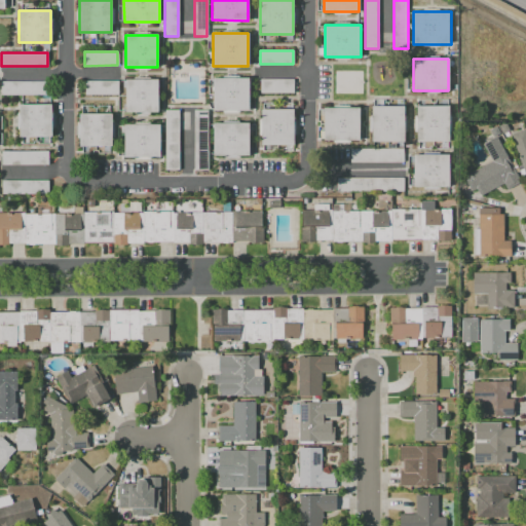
[(213,110),(213,78),(249,78),(248,110),(213,110)]
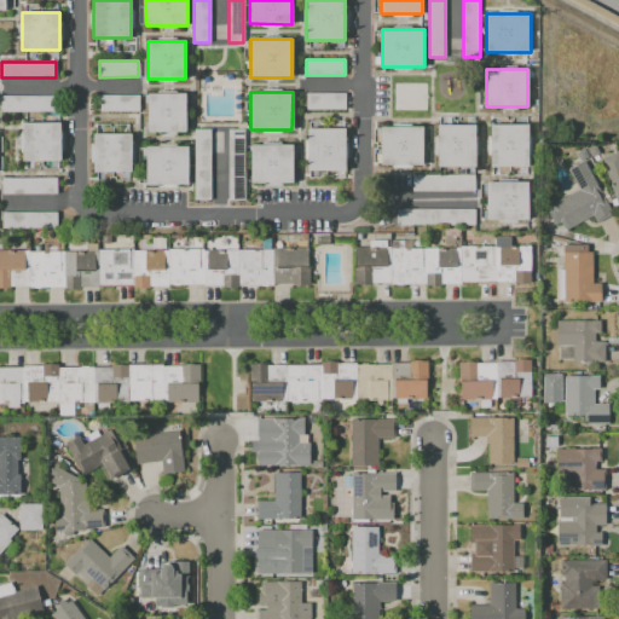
[(306,110),(306,93),(345,93),(345,110),(306,110)]
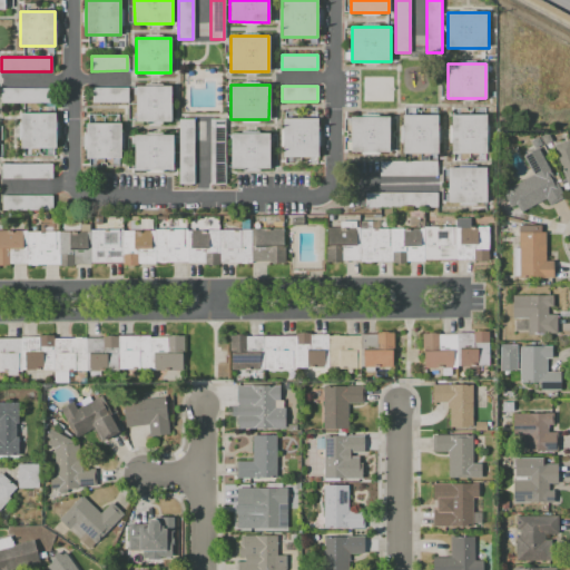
[(170,121),(136,121),(136,87),(170,87),(170,121)]
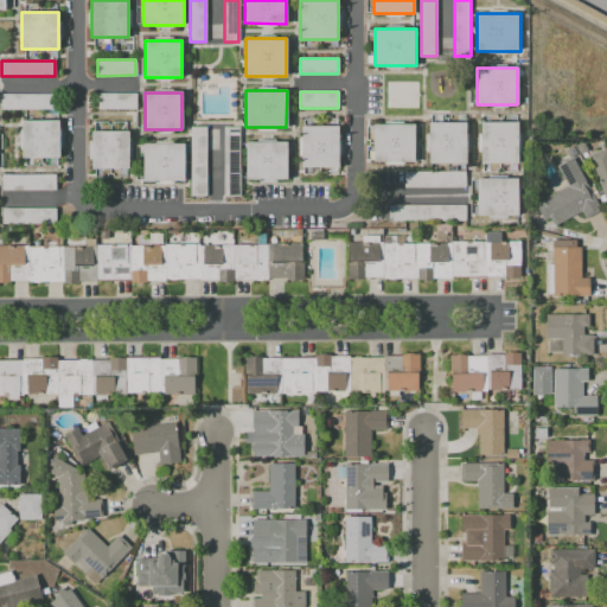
[(55,109),(1,109),(1,94),(55,94),(55,109)]
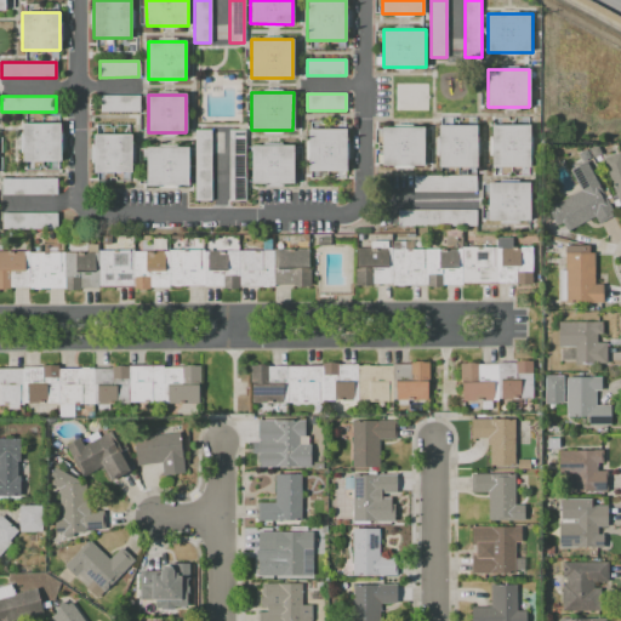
[(140,96),(140,112),(100,112),(100,96),(140,96)]
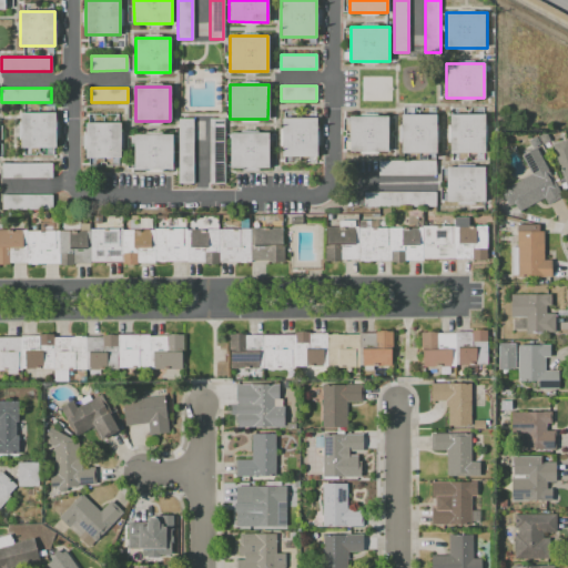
[(54,148),(21,148),(21,112),(56,113),(54,148)]
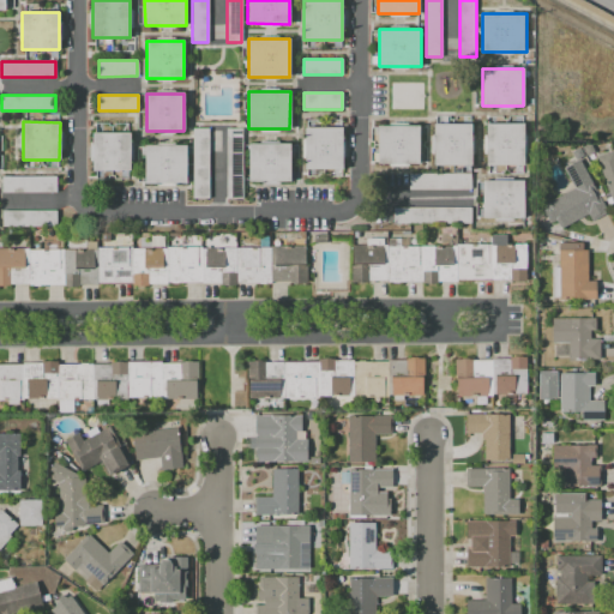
[(435,166),(434,124),(471,124),(471,166),(435,166)]
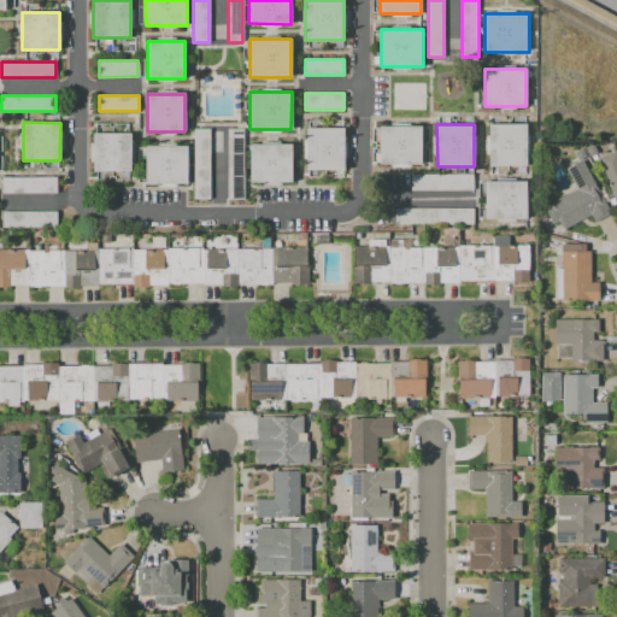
[(489,166),(488,124),(526,124),(527,166),(489,166)]
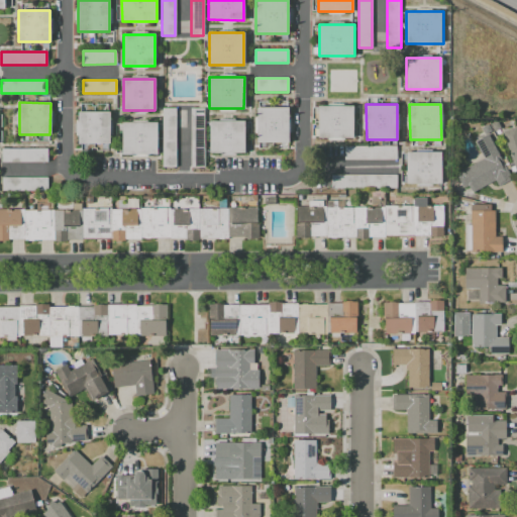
[(352,137),(319,137),(319,106),(352,106),(352,137)]
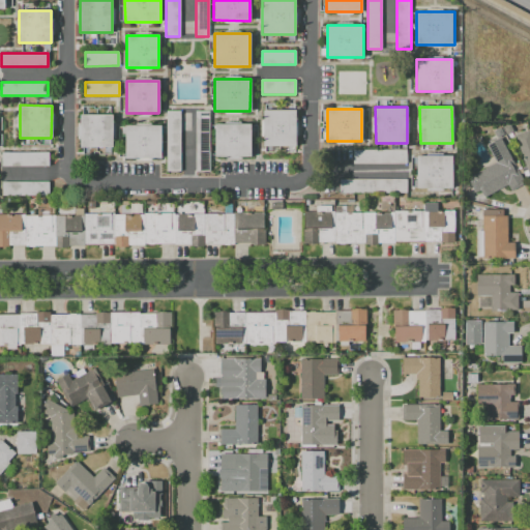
[(167,172),(166,117),(166,111),(179,111),(180,172),(167,172)]
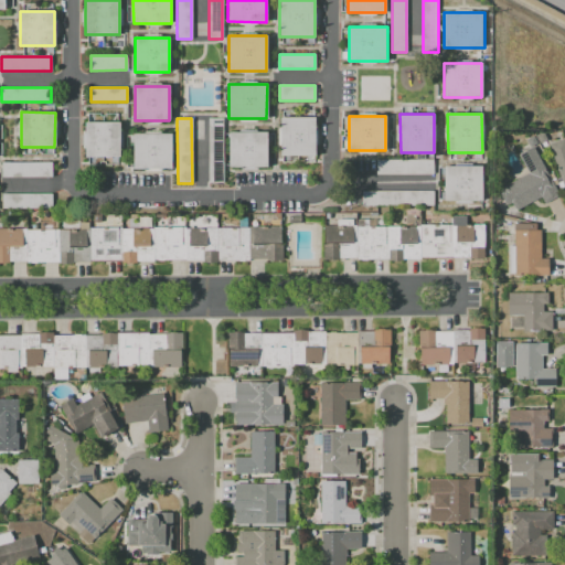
[(208,183),(209,118),(223,118),(223,183),(208,183)]
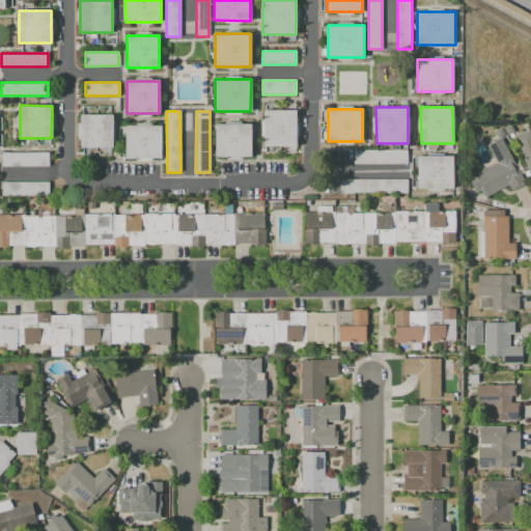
[(263,146),(263,111),(297,111),(297,146),(263,146)]
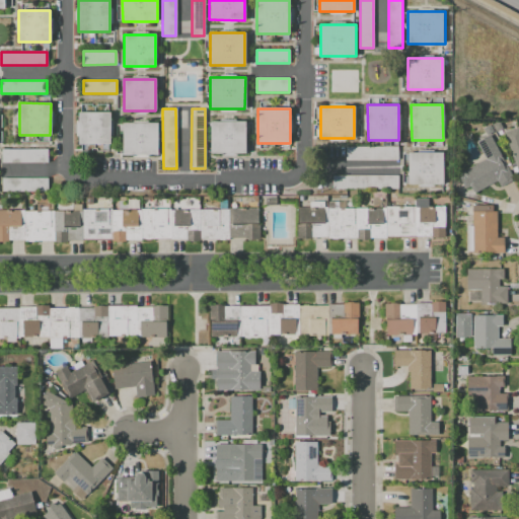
[(78,113),(109,113),(109,144),(78,144),(78,113)]
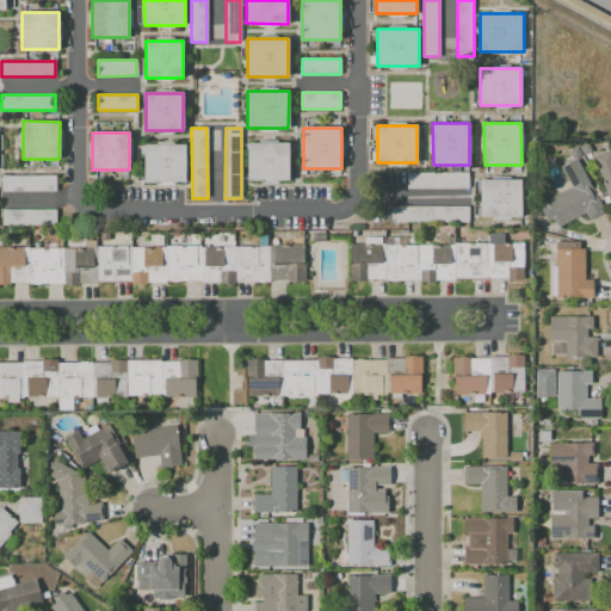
[(247,180),(247,143),(289,143),(289,181),(247,180)]
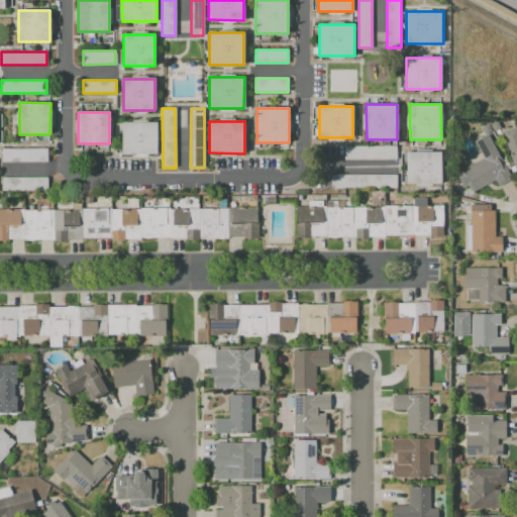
[(122,154),(122,122),(157,122),(157,154),(122,154)]
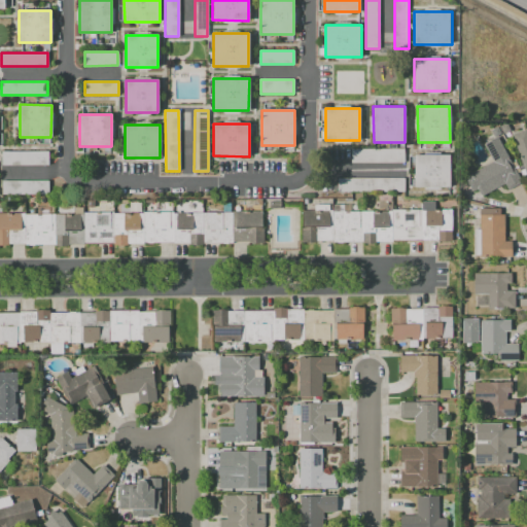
[(526,130),(526,132),(526,178),(512,134),(526,130)]
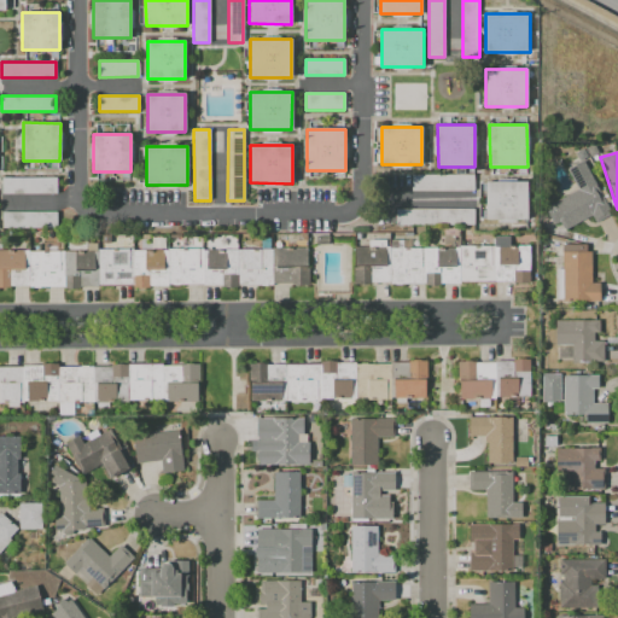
[(583,159),(612,213),(596,221),(593,215),(565,231),(560,221),(554,223),(546,207),(578,190),(567,168),(583,159)]
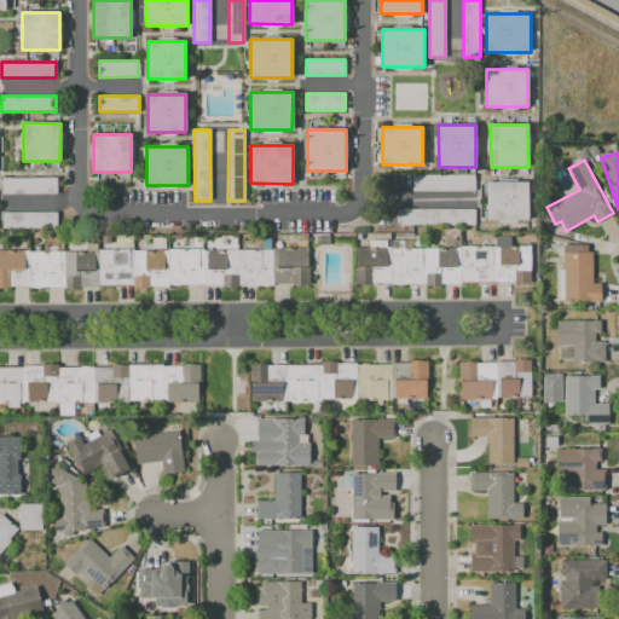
[(412,191),(412,175),(474,175),(474,191),(412,191)]
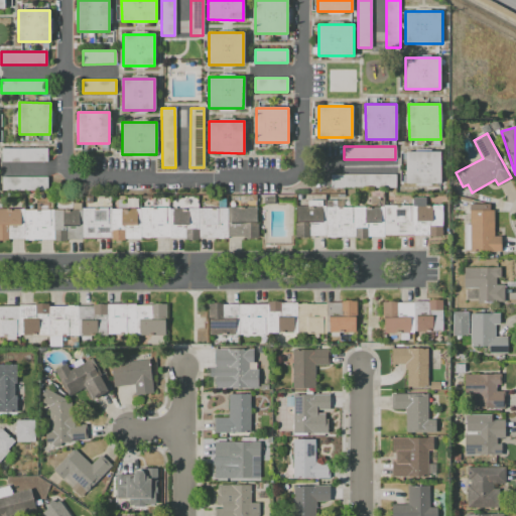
[(47,161),(1,161),(1,148),(47,148),(47,161)]
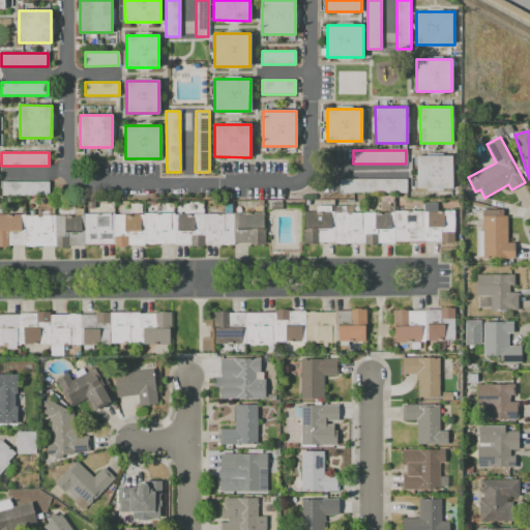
[(417,188),(416,156),(451,156),(452,188),(417,188)]
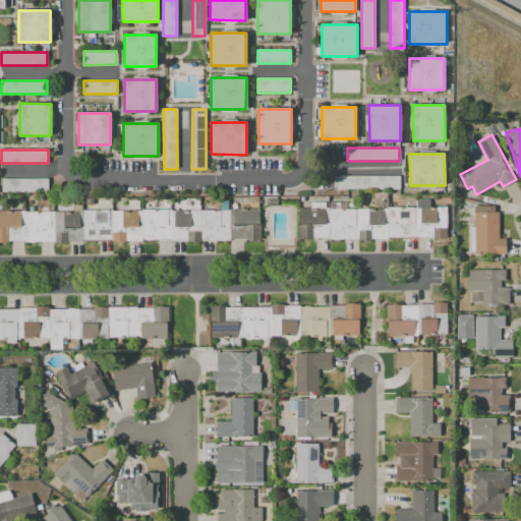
[(334,175),(354,175),(354,176),(399,176),(399,189),(334,189),(334,175)]
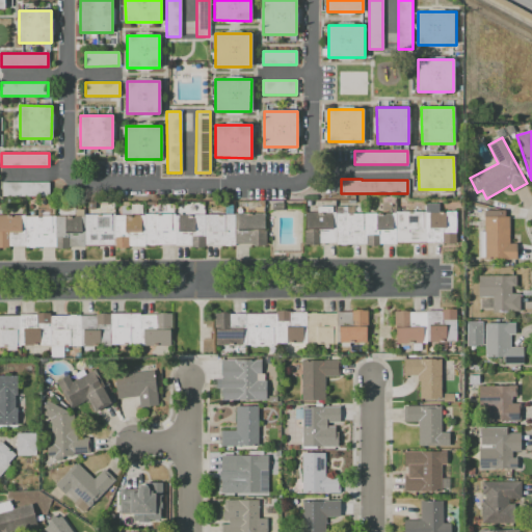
[(2,196),(2,182),(49,182),(49,196),(2,196)]
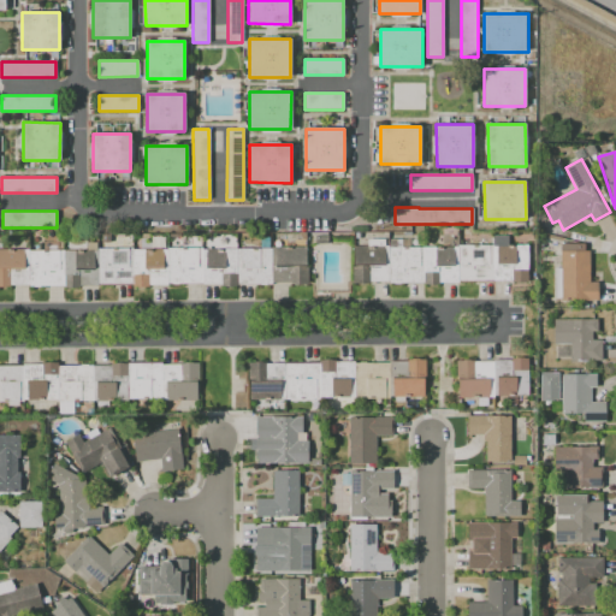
[(315,234),(327,234),(327,243),(315,243),(315,234)]
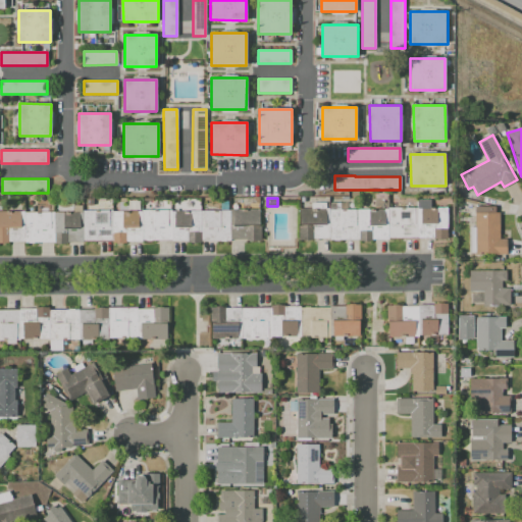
[(299,240),(299,225),(300,225),(300,209),(329,208),(329,209),(388,209),(388,208),(417,208),(417,200),(430,200),(430,208),(447,208),(447,239),(433,239),(433,237),(418,237),(418,238),(388,239),(372,240),(372,241),(359,241),(359,240),(330,240),(330,238),(314,238),(314,240),(299,240)]
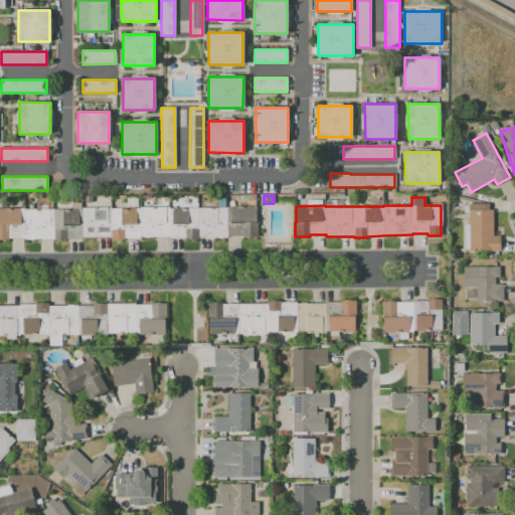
[(0,239),(0,208),(24,208),(24,209),(62,209),(72,209),(72,202),(80,202),(80,209),(81,209),(81,207),(111,207),(111,208),(140,208),(140,207),(169,207),(169,204),(182,204),(182,207),(191,207),(217,207),(226,207),(226,205),(256,205),(256,222),(258,222),(258,236),(242,236),(227,236),(227,237),(198,237),(198,238),(185,239),(185,237),(169,237),(169,236),(150,236),(150,237),(144,237),(144,236),(140,236),(140,238),(124,238),(124,239),(111,239),(111,238),(81,238),(66,238),(66,239),(52,239),(52,238),(33,238),(33,239),(28,239),(28,238),(24,238),(24,237),(8,237),(8,239),(0,239)]
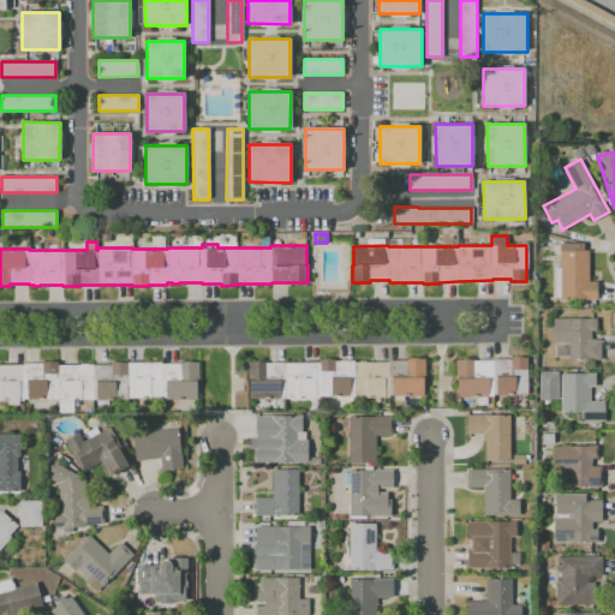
[(560,299),(560,297),(554,297),(554,268),(560,268),(560,250),(560,243),(584,243),(584,250),(590,250),(590,281),(598,281),(598,299),(560,299)]
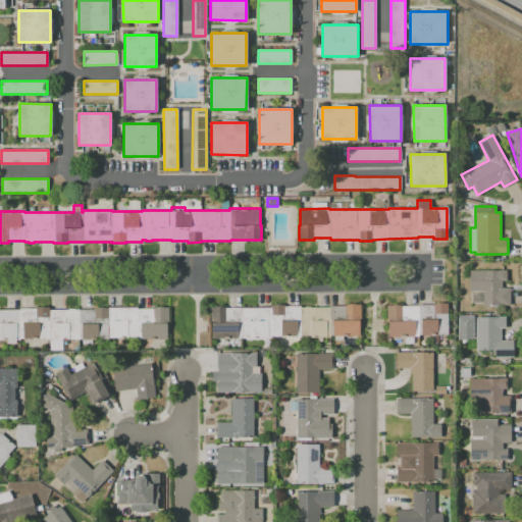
[(470,292),(470,270),(507,270),(507,280),(503,280),(503,288),(511,288),(511,305),(484,305),(484,300),(483,300),(483,292),(470,292)]
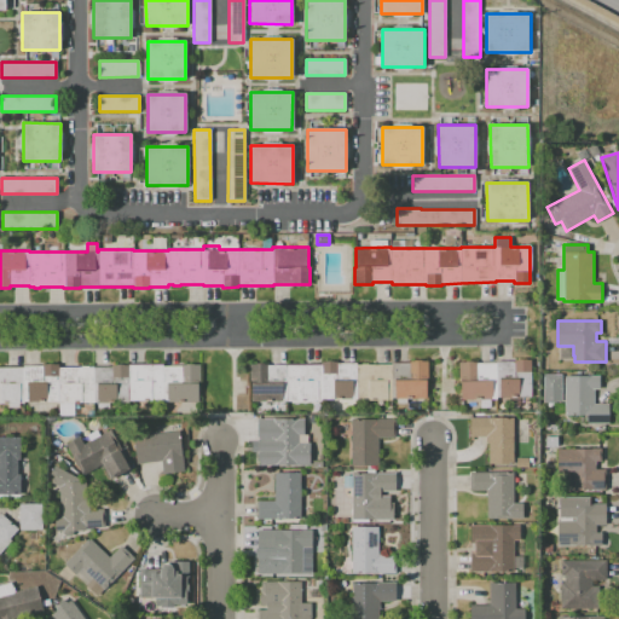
[(461,399),(461,379),(460,379),(460,362),(466,362),(466,360),(473,360),(473,362),(476,362),(476,363),(496,363),(496,362),(515,362),(515,359),(518,359),(526,359),(531,359),(532,397),(497,397),(497,399),(461,399)]
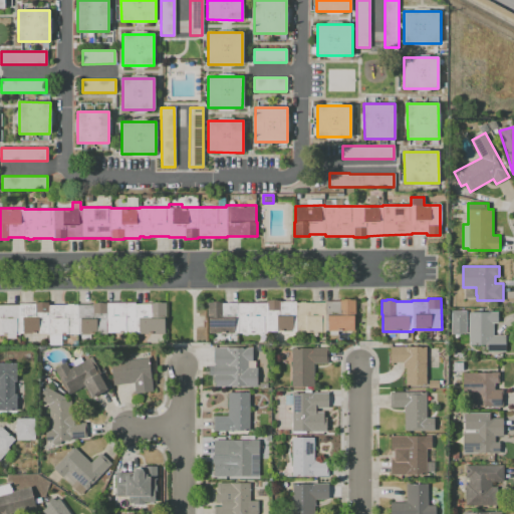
[(209,333),(209,316),(208,316),(207,302),(223,302),(223,303),(267,303),(267,300),(270,300),(270,299),(277,299),(277,300),(280,300),(280,301),(296,301),(296,302),(299,302),(299,301),(305,301),(305,302),(325,302),(325,301),(340,301),(340,299),(355,299),(355,314),(354,314),(354,330),(338,330),(338,335),(329,335),(329,330),(325,330),(325,332),(296,332),(296,331),(267,331),(267,332),(209,333)]
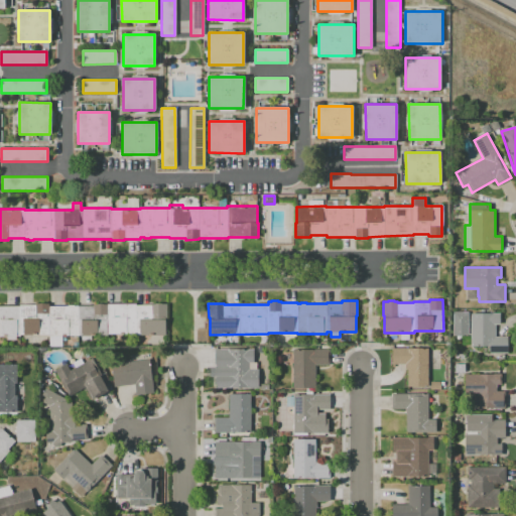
[(0,304),(19,304),(34,304),(34,303),(48,303),(48,305),(68,305),(93,305),(93,303),(107,303),(107,302),(136,302),(136,303),(136,304),(151,304),(151,303),(166,303),(166,319),(165,319),(165,335),(136,335),(136,333),(107,334),(107,335),(91,336),(48,336),(48,334),(20,335),(20,336),(0,336),(0,304)]
